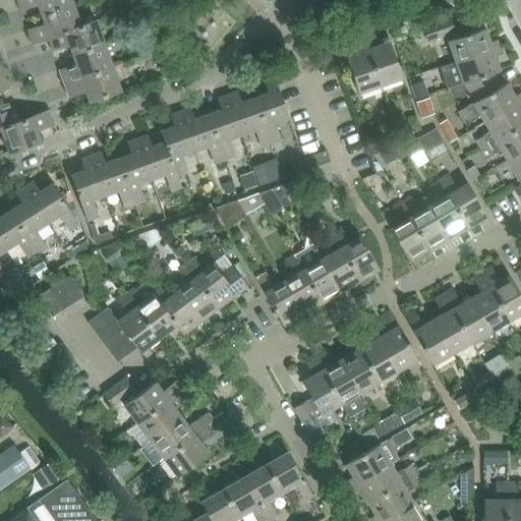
[(37,4),(41,14),(72,3),(71,0),(16,0),(20,9),(37,4)]
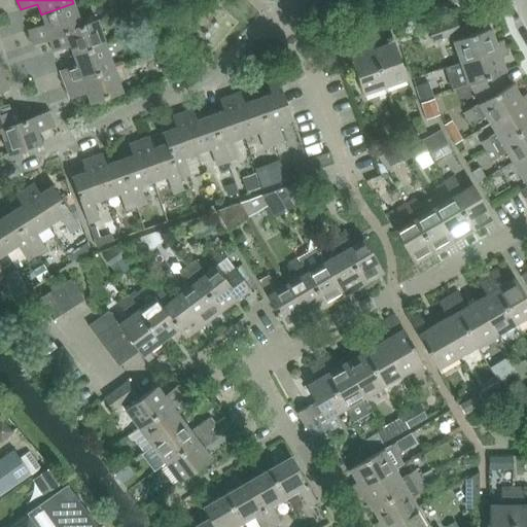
[(33,44),(48,38),(47,38),(81,26),(73,3),(41,14),(44,25),(28,31),(33,44)]
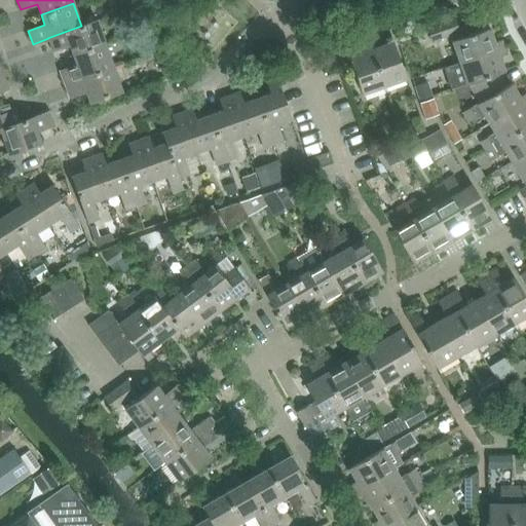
[(450,35),(459,63),(503,47),(501,40),(494,43),(489,29),(473,34),(468,35),(461,38),(455,19),(426,29),(431,42),(450,35)]
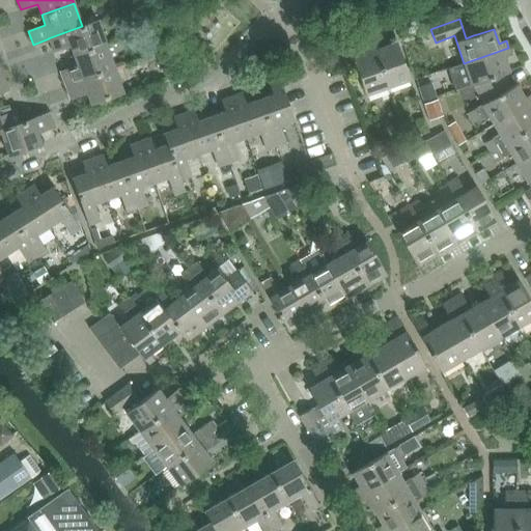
[(48,38),(49,38),(53,51),(70,46),(74,56),(106,45),(98,20),(82,26),(48,38)]
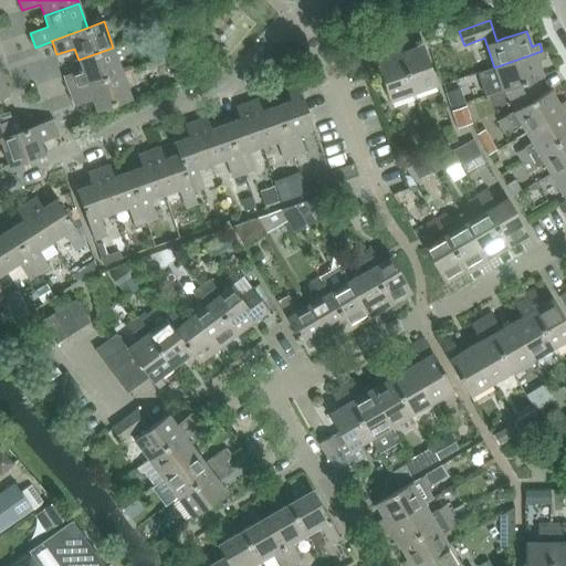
[(405,32),(392,37),(413,93),(437,85),(422,45),(410,50),(405,32)]
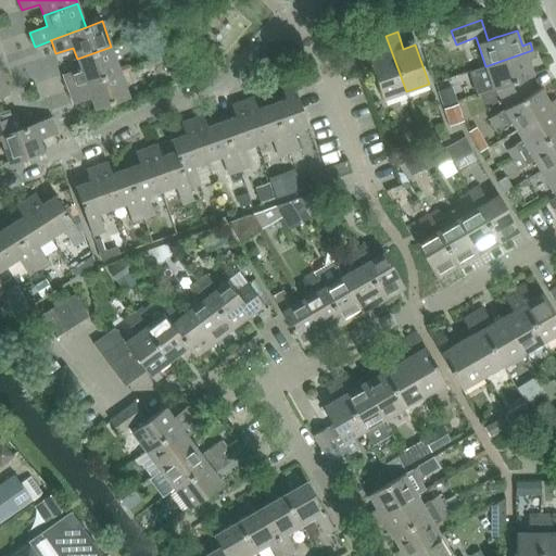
[(406,91),(386,36),(375,39),(381,57),(369,60),(383,100),(406,91)]
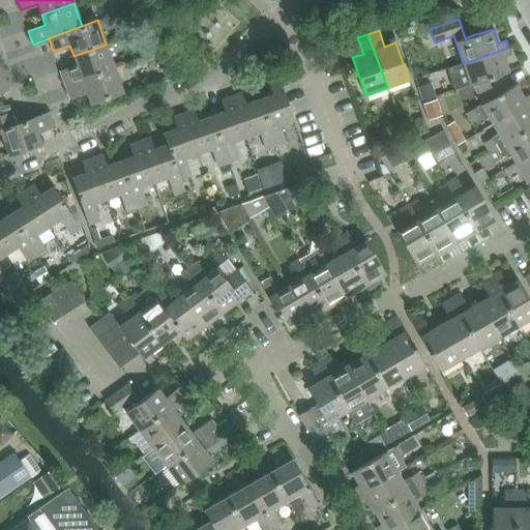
[(60,72),(64,85),(114,67),(106,45),(74,56),(77,66),(60,72)]
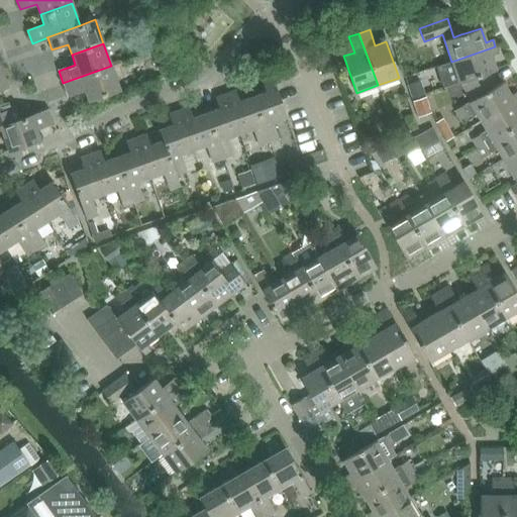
[(439,78),(443,89),(460,83),(460,82),(488,72),(489,73),(496,71),(490,56),(497,54),(495,46),(451,62),(455,72),(439,78)]
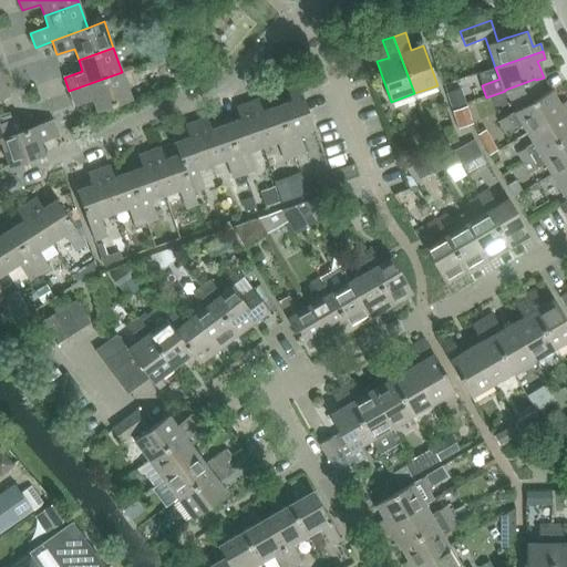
[(122,72),(69,91),(74,105),(92,99),(96,111),(131,99),(122,72)]
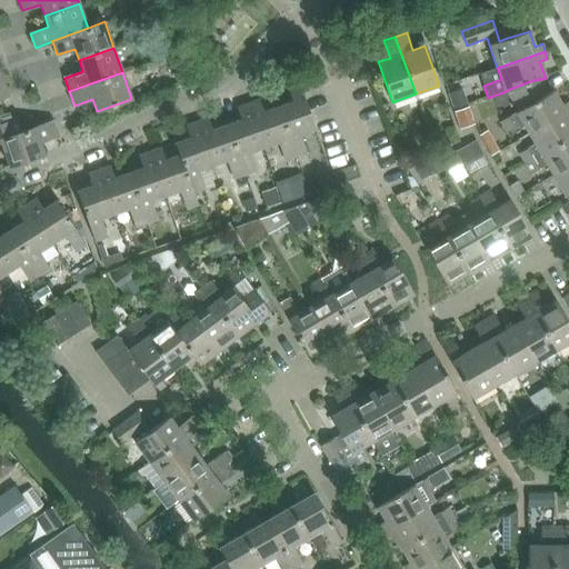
[(522,123),(529,133),(568,109),(568,102),(568,101),(561,106),(552,90),(546,95),(538,80),(537,79),(507,90),(507,91),(519,110),(500,121),(507,132),(522,123)]
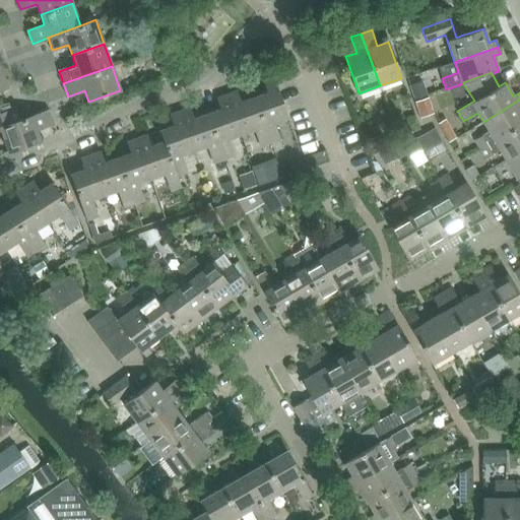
[(267,92),(254,96),(270,143),(280,140),(274,123),(287,118),(274,77),(264,81),(267,92)]
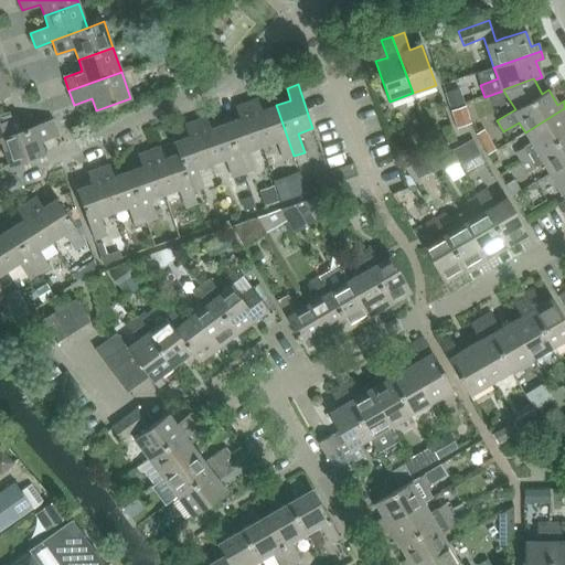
[(456,89),(445,93),(450,108),(460,104),(456,89)]
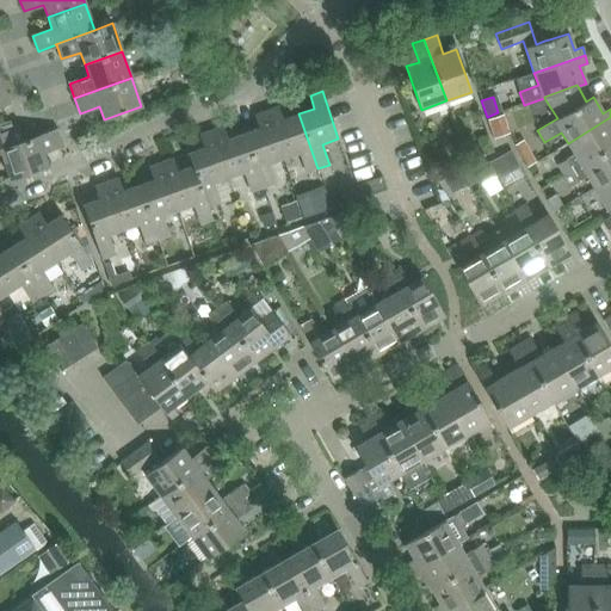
[(278,106),(266,111),(283,158),(298,153),(306,173),(318,168),(298,113),(283,119),(278,106)]
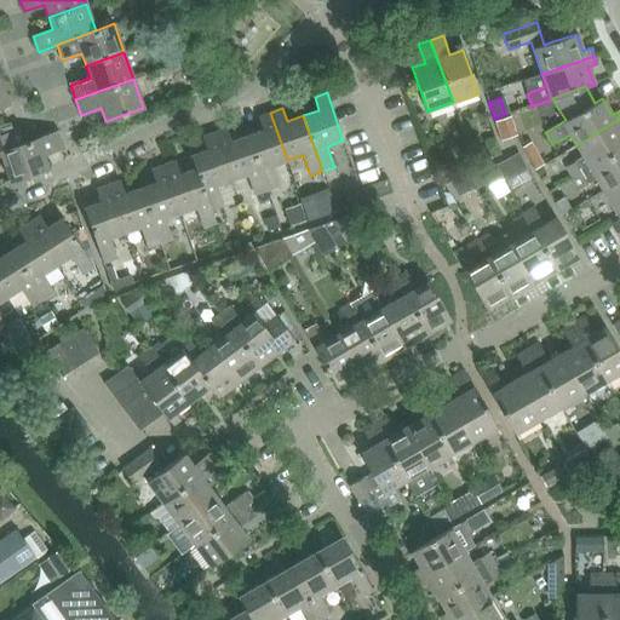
[(263,130),(247,136),(267,190),(279,187),(271,166),(287,160),(270,113),(258,116),(263,130)]
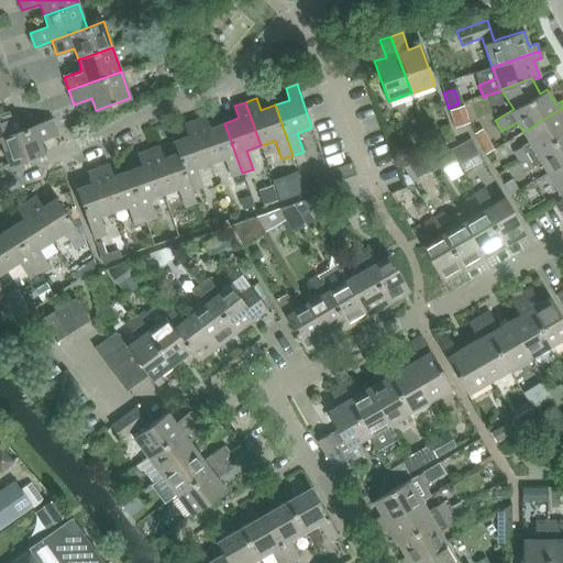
[(450,111),(455,128),(466,123),(461,107),(450,111)]
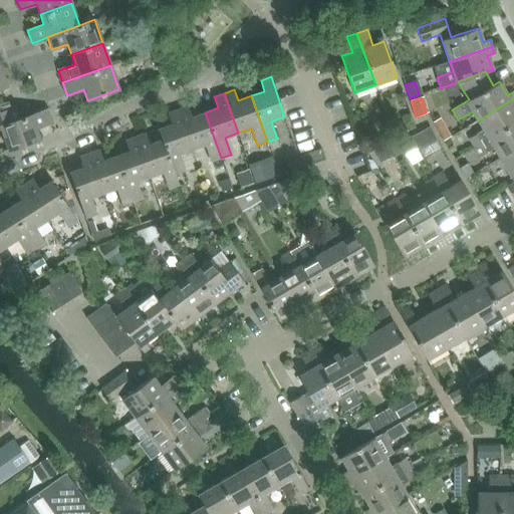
[(469,139),(474,148),(513,123),(513,98),(478,120),(483,130),(469,139)]
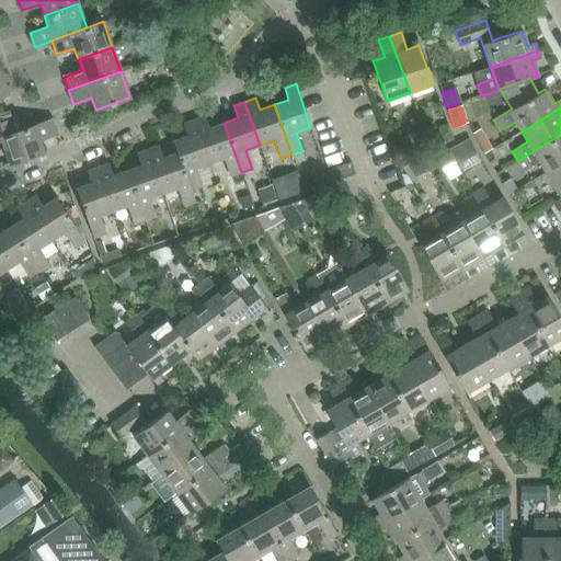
[(205,116),(194,119),(209,163),(224,158),(230,176),(241,172),(224,123),(209,128),(205,116)]
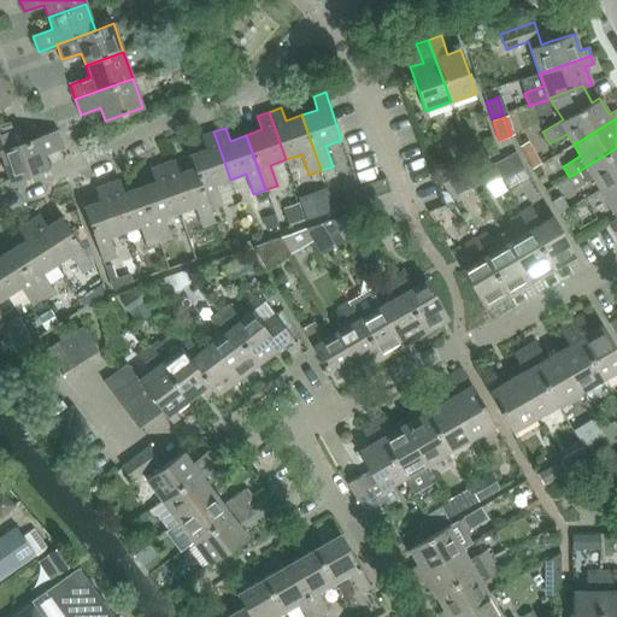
[(0,153),(0,152),(23,145),(23,144),(18,129),(0,135),(0,153)]
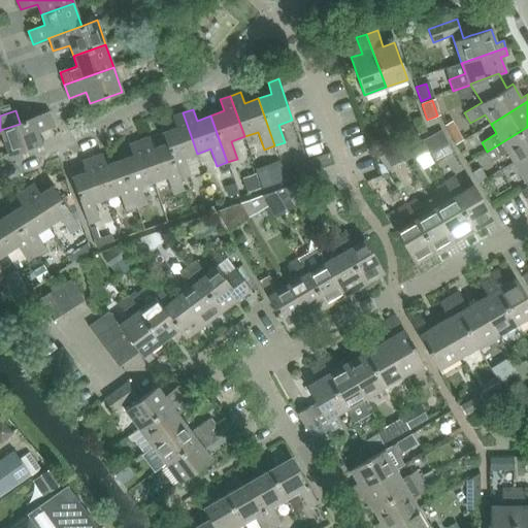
[(0,130),(0,131),(8,155),(40,143),(37,132),(54,126),(48,112),(20,123),(20,124),(0,130)]
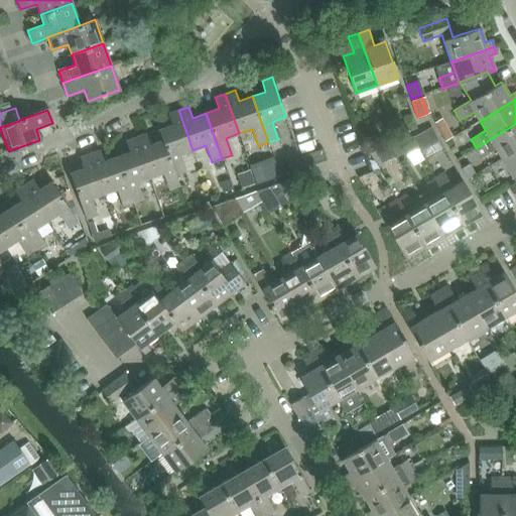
[(158,130),(162,140),(163,140),(175,175),(185,171),(179,154),(192,150),(178,110),(168,114),(172,125),(158,130)]
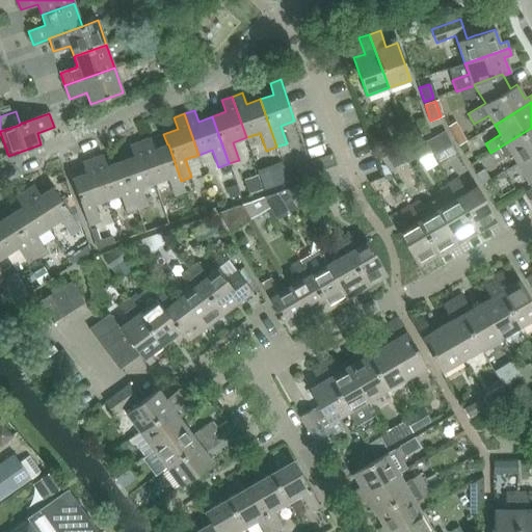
[(455,123),(449,126),(459,144),(466,141),(455,123)]
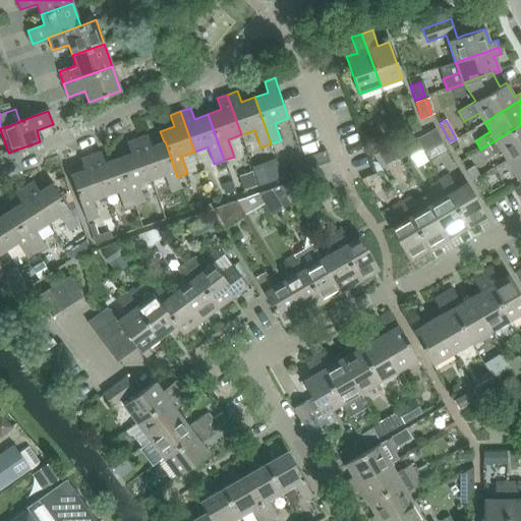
[(501,151),(506,160),(520,151),(520,125),(480,150),(486,159),(501,151)]
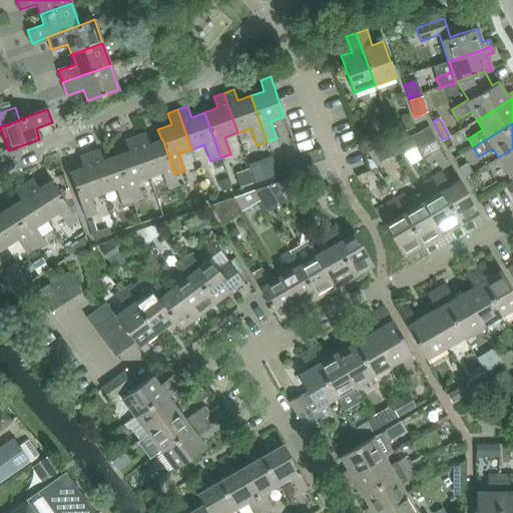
[(416,135),(412,138),(418,148),(436,138),(430,127),(416,135)]
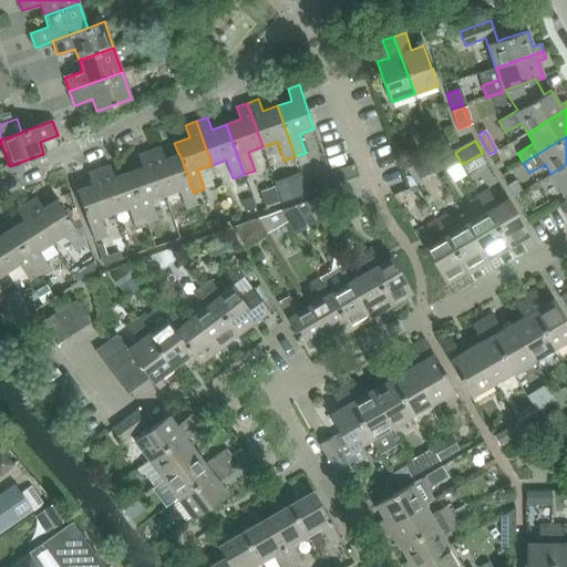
[(160,147),(150,152),(165,195),(179,189),(186,208),(197,204),(193,193),(179,154),(178,154),(164,160),(160,147)]
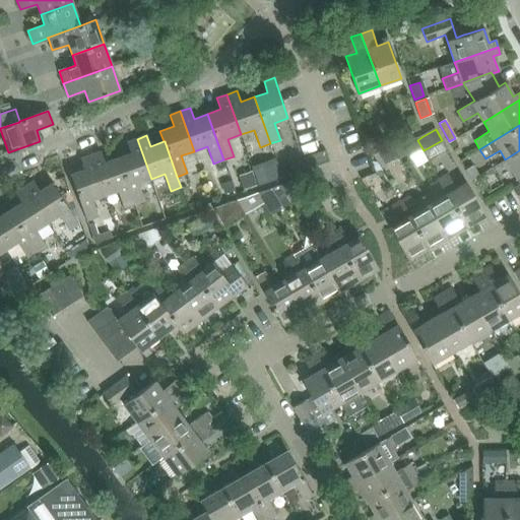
[(131,153),(118,157),(134,204),(143,200),(137,183),(151,179),(137,139),(127,142),(131,153)]
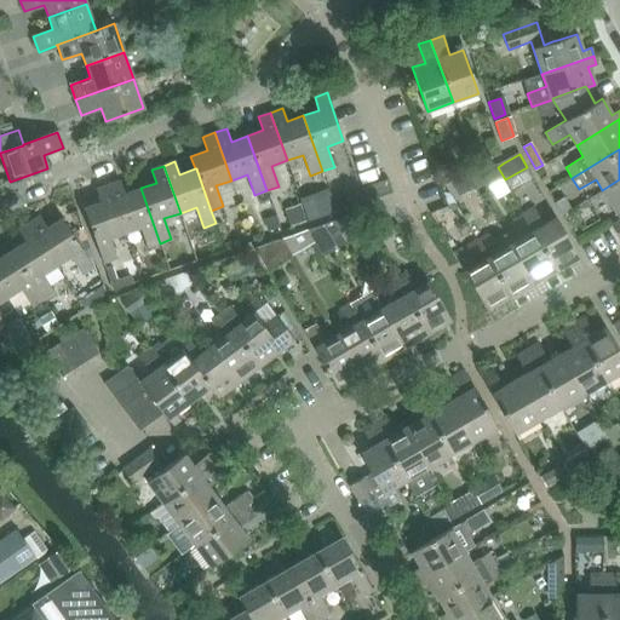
[(483,171),(471,174),(481,190),(489,185),(492,190),(506,182),(505,179),(498,167),(498,166),(483,171)]
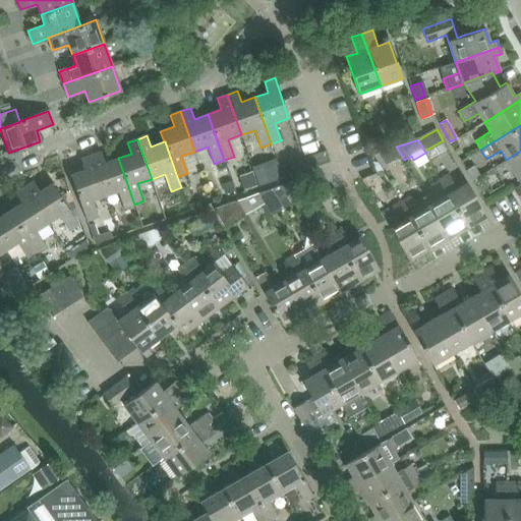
[(395,148),(379,153),(383,166),(399,161),(397,155),(395,148)]
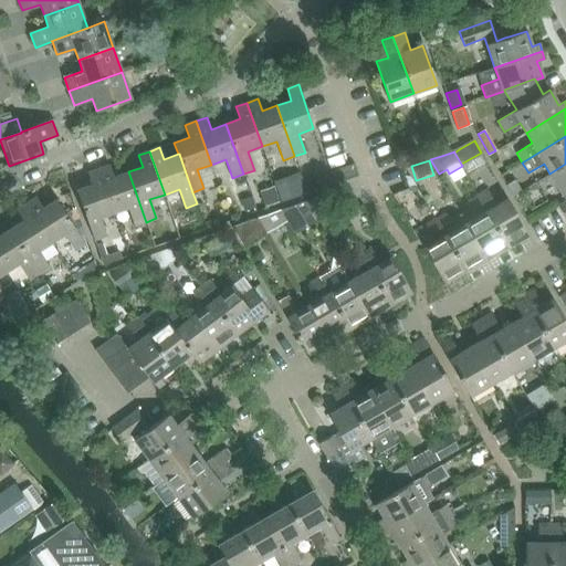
[(565,164),(549,174),(565,201),(558,206),(565,219),(565,218),(565,164)]
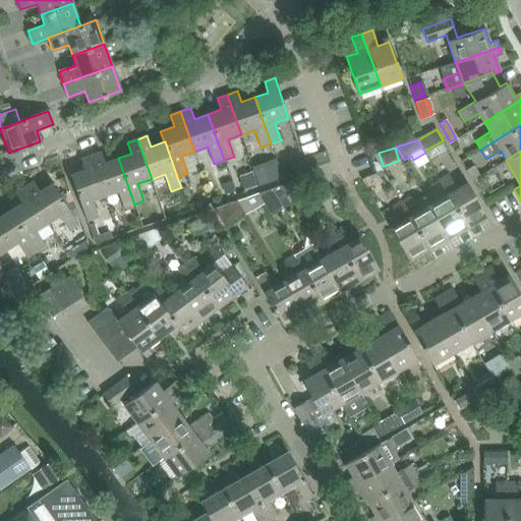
[(101,152),(91,156),(105,195),(118,190),(124,208),(134,205),(118,158),(104,163),(101,152)]
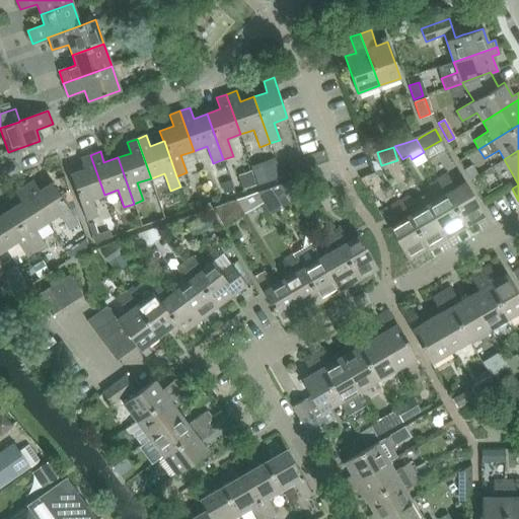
[(104,195),(90,155),(80,158),(84,169),(70,174),(86,220),(97,217),(91,200),(104,195)]
